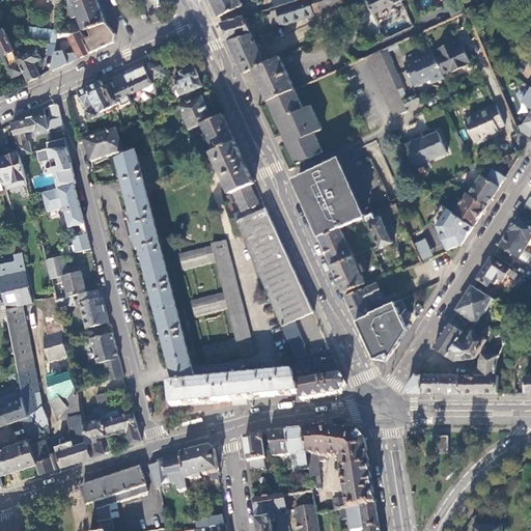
[(59,25),(59,27),(58,32),(80,31),(84,30),(84,31),(89,29),(106,23),(99,4),(98,0),(83,0),(74,3),(75,5),(70,7),(72,18),(79,16),(83,27),(75,27),(59,25)]
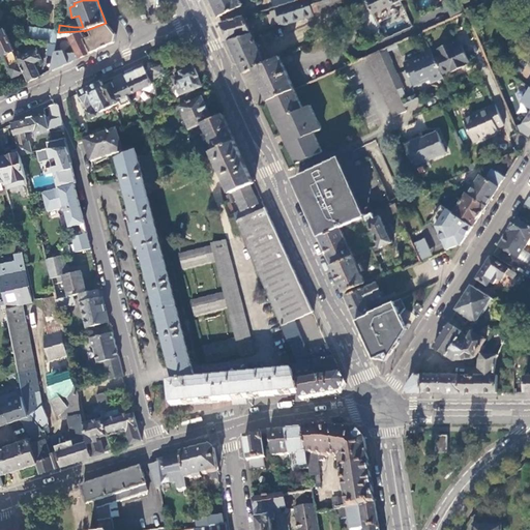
[(238,0),(210,0),(214,6),(218,18),(242,7),(238,0)]
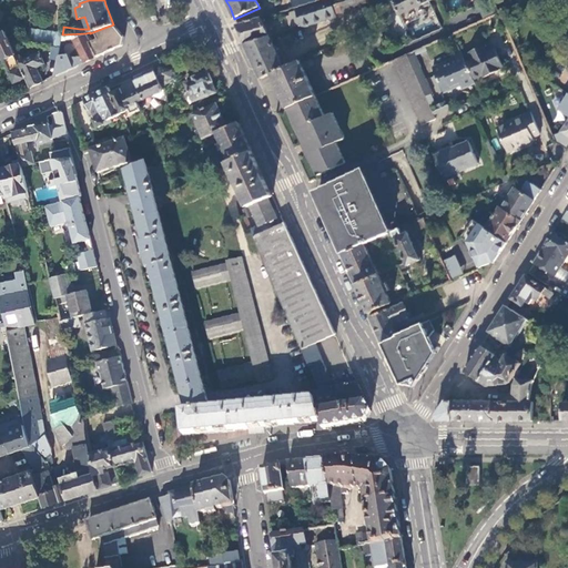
[(292,0),(295,9),(324,0),(292,0)]
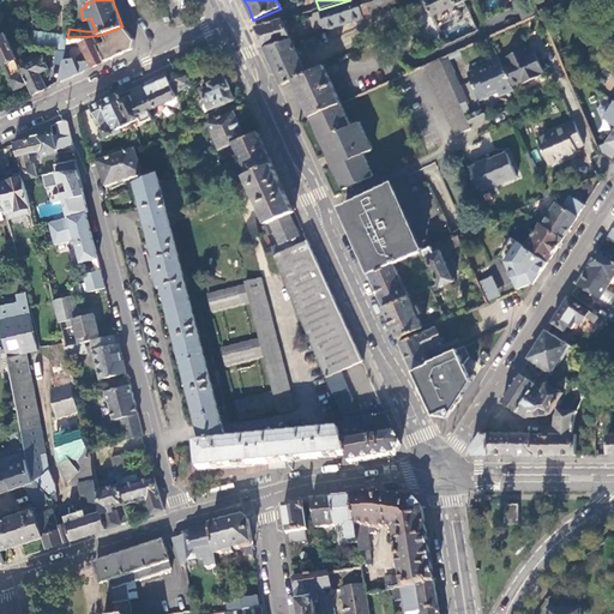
[(409,0),(350,0),(319,10),(320,14),(324,28),(325,30),(363,19),(363,17),(410,2),(409,0)]
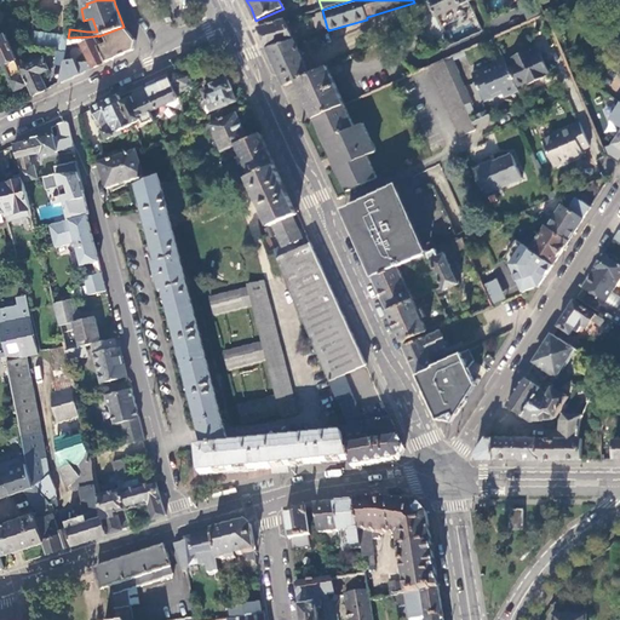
[(458,0),(431,0),(430,1),(437,17),(461,6),(458,0)]
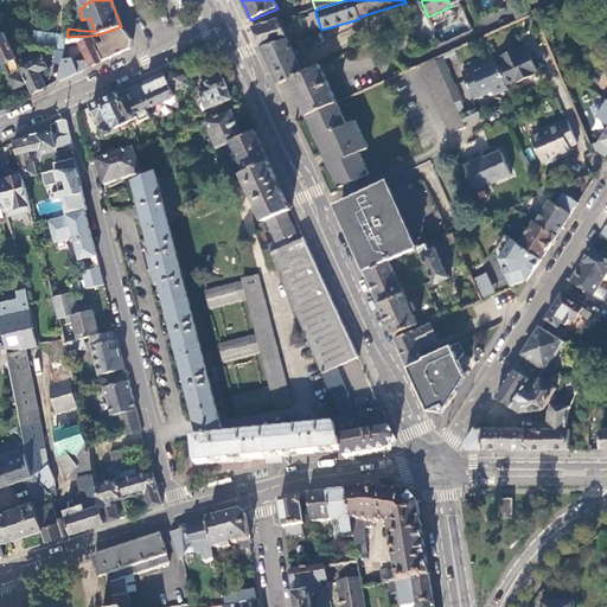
[(535,13),(529,0),(525,0),(512,6),(519,21),(535,13)]
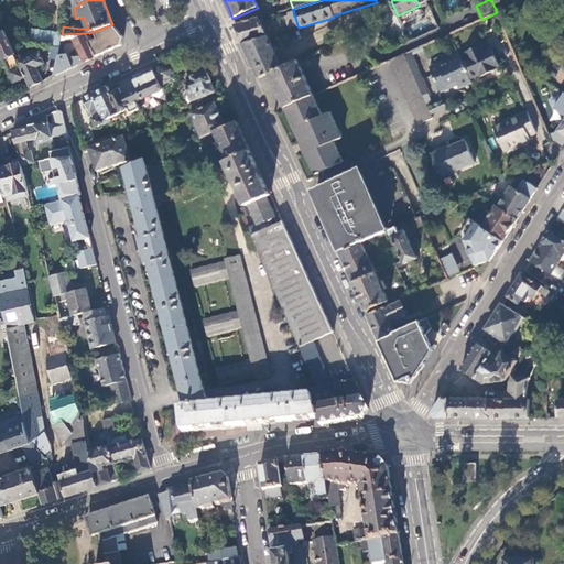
[(297,25),(294,13),(284,15),(288,28),(297,25)]
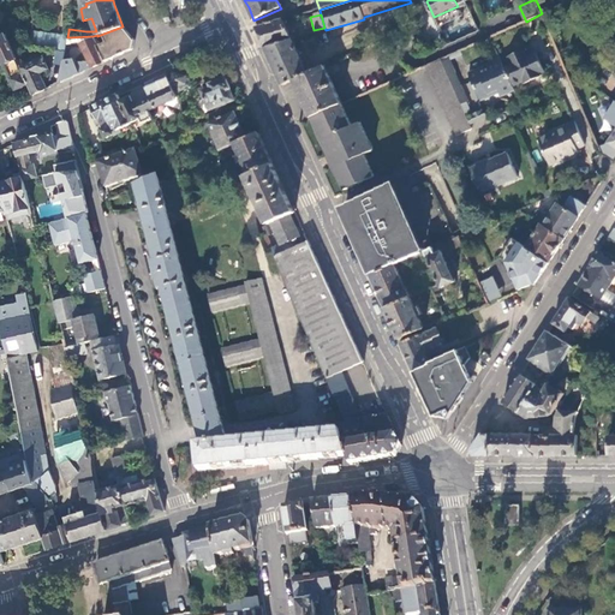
[(292,42),(296,41),(293,36),(291,37),(284,21),(258,29),(263,41),(267,49),(292,42)]
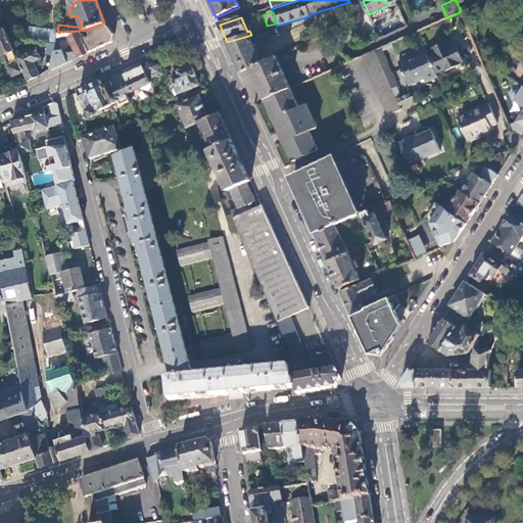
[(114,35),(104,22),(88,29),(91,36),(84,39),(90,52),(100,48),(113,42),(114,35)]
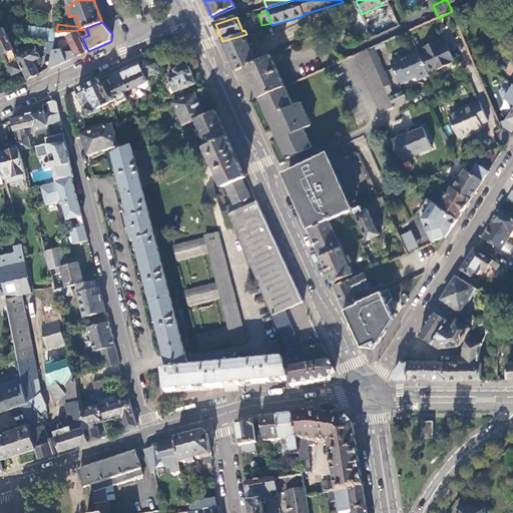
[(57,26),(27,26),(26,38),(48,41),(55,42),(56,37),(56,31),(57,26)]
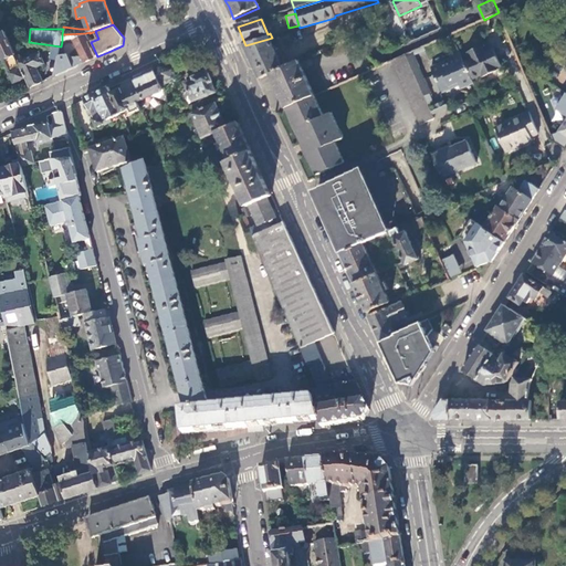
[(17,56),(6,32),(0,33),(0,55),(3,54),(4,59),(4,60),(14,83),(27,77),(17,56)]
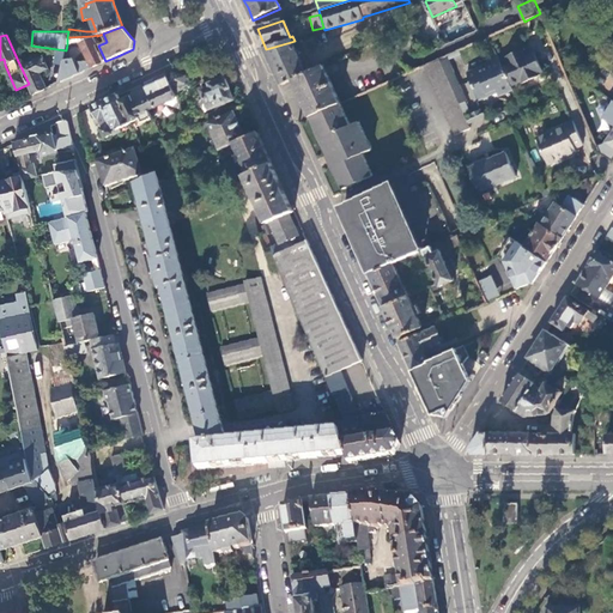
[(92,36),(67,37),(67,44),(82,42),(90,60),(76,61),(76,58),(64,60),(64,66),(61,82),(80,73),(105,61),(98,46),(95,37),(93,37),(92,36)]
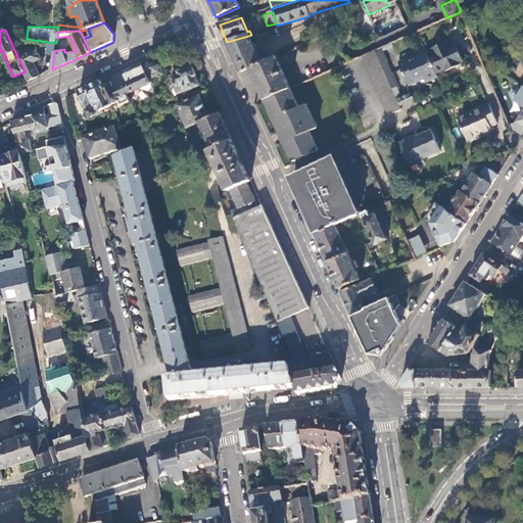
[(251,68),(262,64),(258,57),(248,36),(227,42),(233,55),(238,65),(241,74),(251,68)]
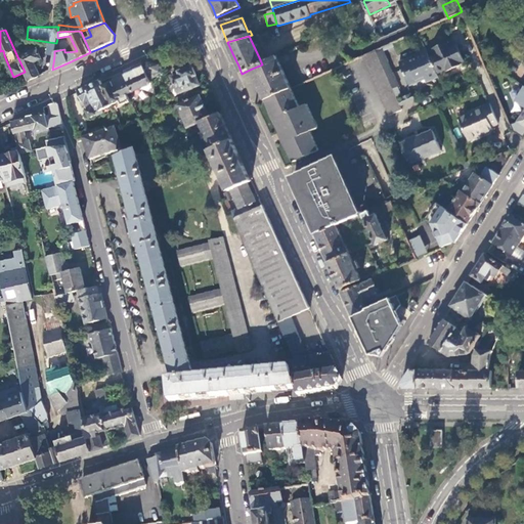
[(56,43),(49,42),(46,54),(54,56),(54,51),(56,43)]
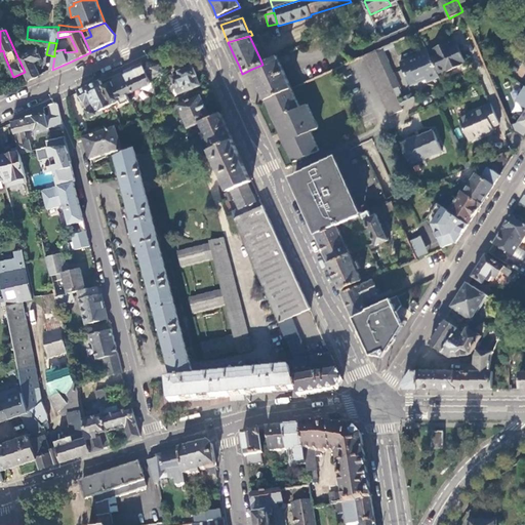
[(436,55),(432,57),(439,75),(448,71),(448,72),(465,65),(465,64),(467,63),(459,46),(453,48),(450,42),(434,49),(436,55)]
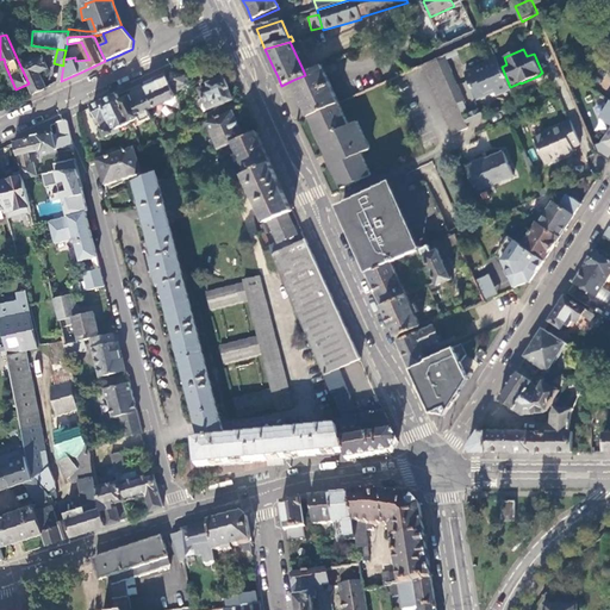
[(23,58),(18,61),(29,83),(33,94),(39,92),(47,88),(41,73),(49,69),(43,56),(25,64),(23,58)]
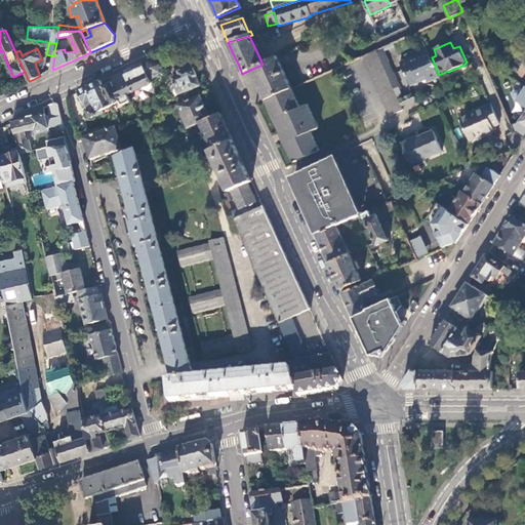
[(400,85),(384,48),(377,51),(394,88),(400,85)]
